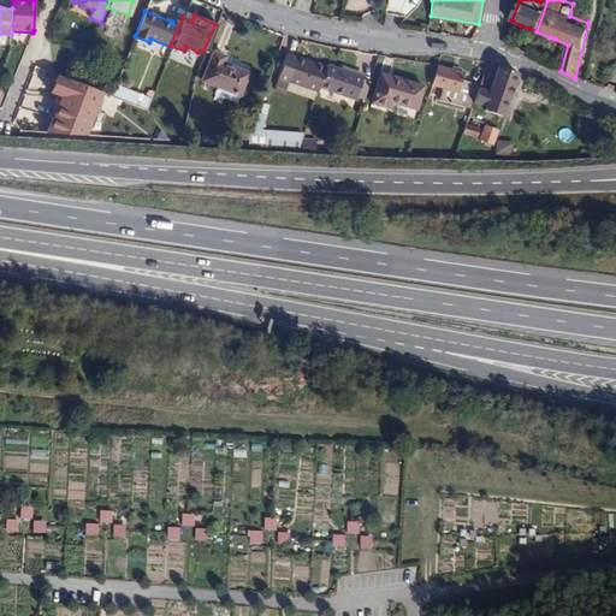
[(202,82),(238,95),(247,72),(224,64),(226,57),(213,52),(202,82)]
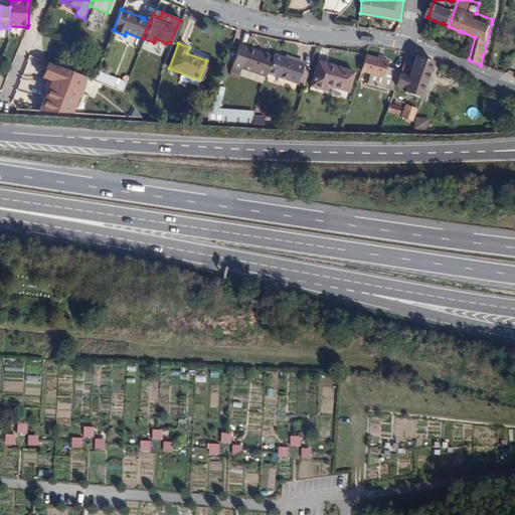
[(266,72),(272,56),(238,44),(231,65),(241,68),(265,76),(266,72)]
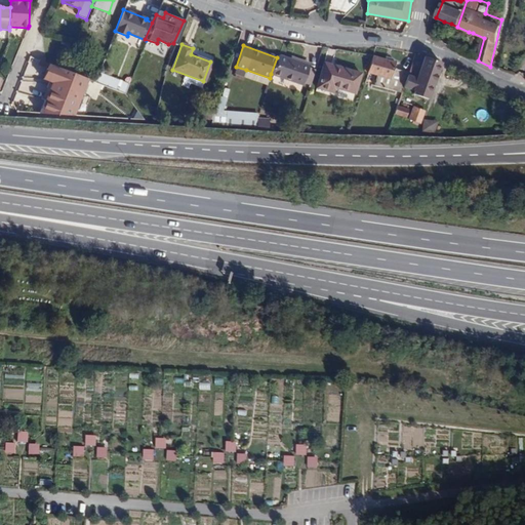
[(439,63),(414,53),(409,70),(403,85),(413,89),(412,92),(427,97),(439,63)]
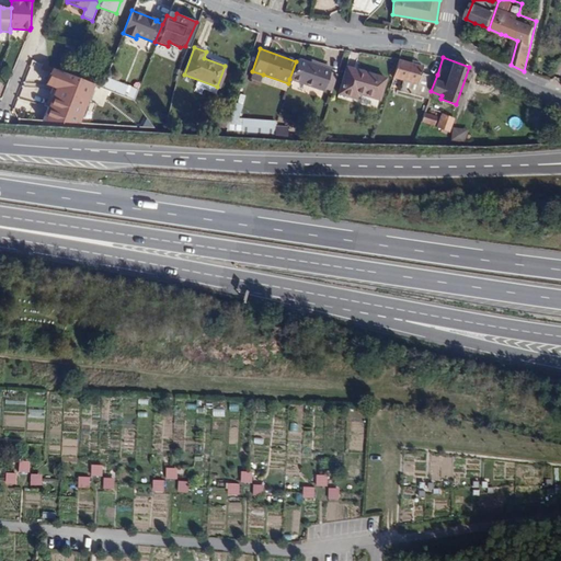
[(309,64),(297,59),(296,61),(289,79),(322,91),(323,89),(332,92),(338,75),(329,72),(330,70),(309,64)]
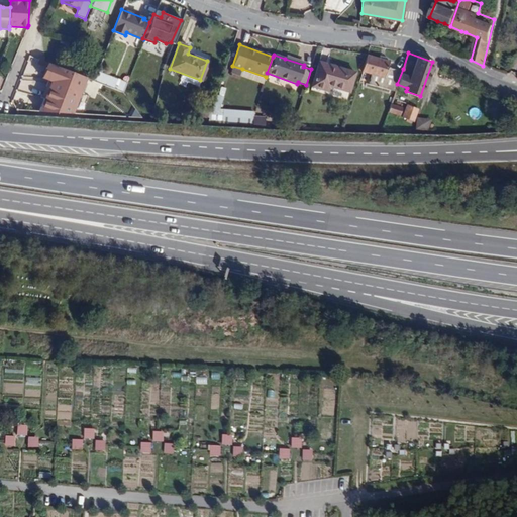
[(379,58),(367,55),(363,70),(372,73),(370,82),(395,89),(397,84),(403,69),(388,65),(389,61),(383,59),(379,58)]
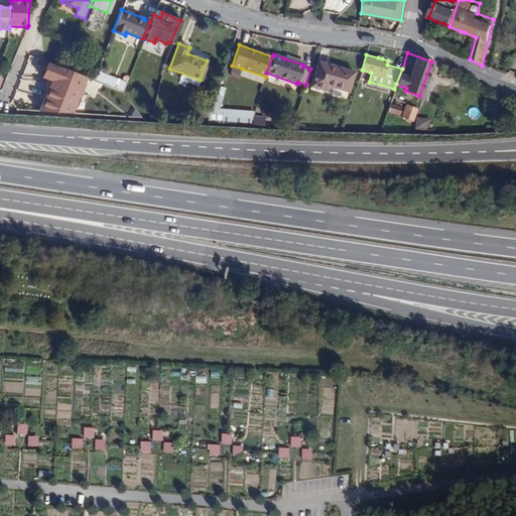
[(285,55),(284,58),(303,65),(304,62),(285,55)]
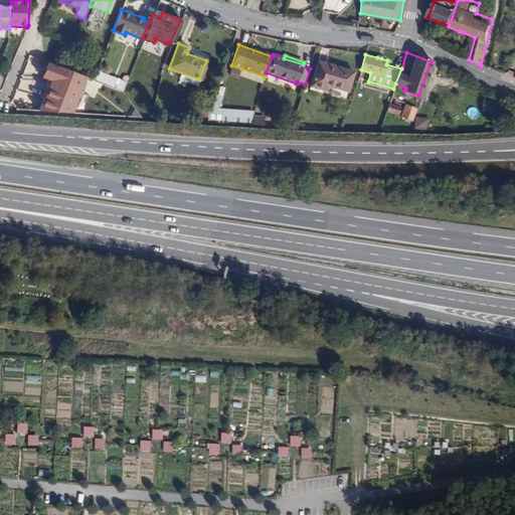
[(469,59),(468,62),(481,69),(481,65),(469,59)]
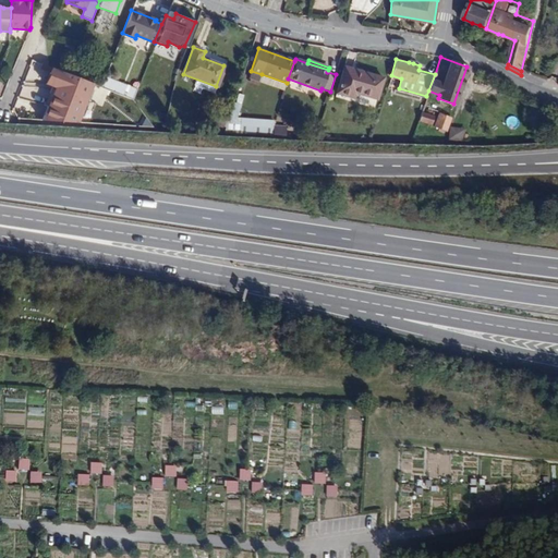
[(76,123),(91,84),(47,68),(41,83),(52,88),(37,121),(76,123)]
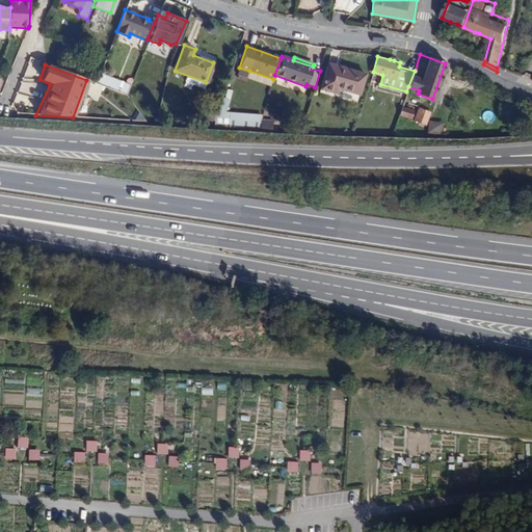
[(358,94),(365,75),(327,64),(321,87),(337,92),(339,87),(358,94)]
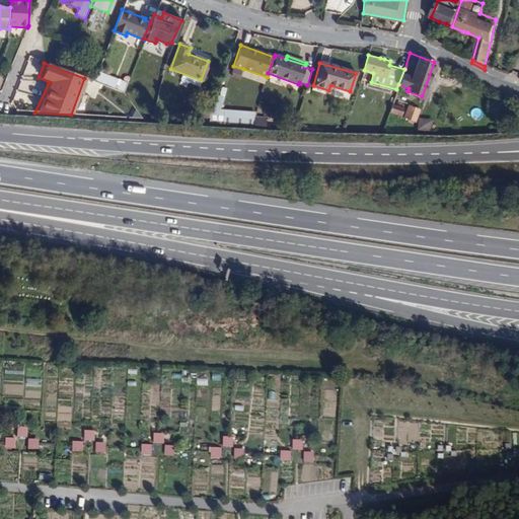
[(243,69),(233,66),(231,73),(240,77),(243,69)]
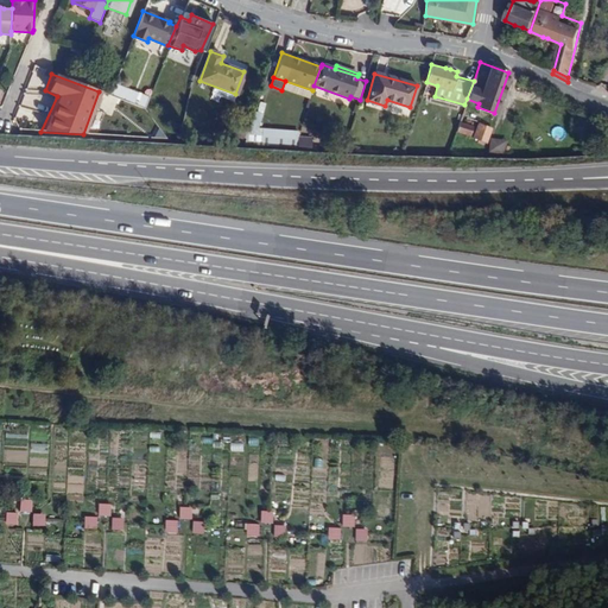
[(144,108),(149,97),(118,83),(113,95),(144,108)]
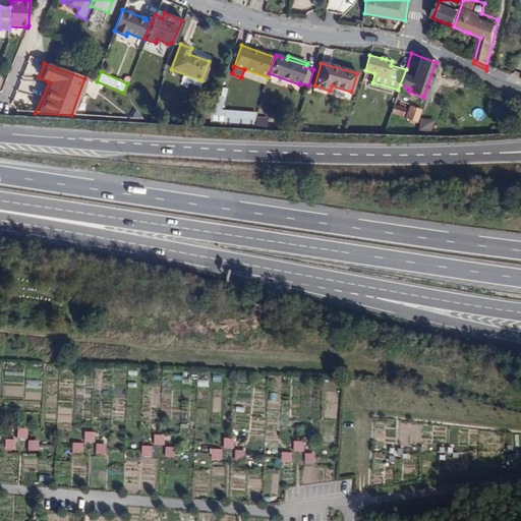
[(71,115),(140,116),(123,94),(84,78),(71,115)]
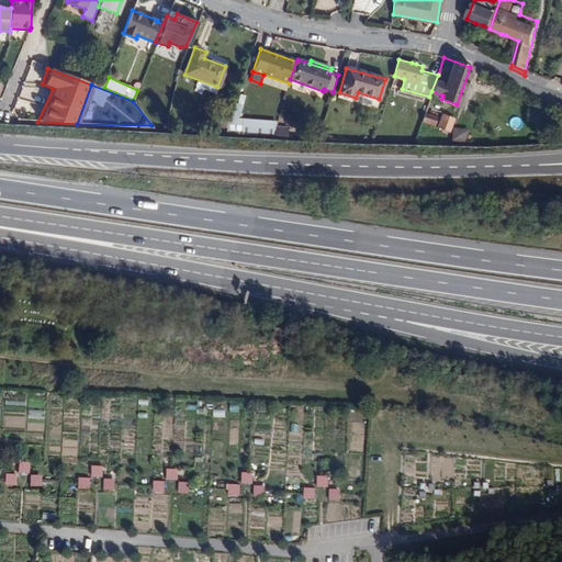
[(425,112),(422,122),(431,125),(436,115),(425,112)]
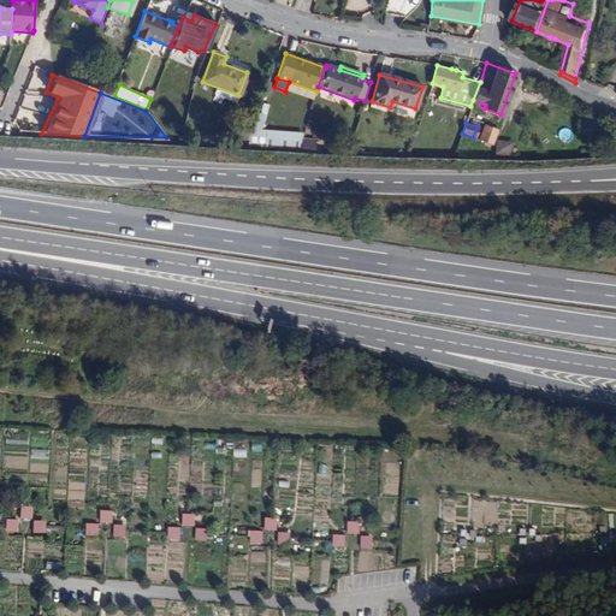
[(221,132),(241,140),(243,132),(225,125),(221,132)]
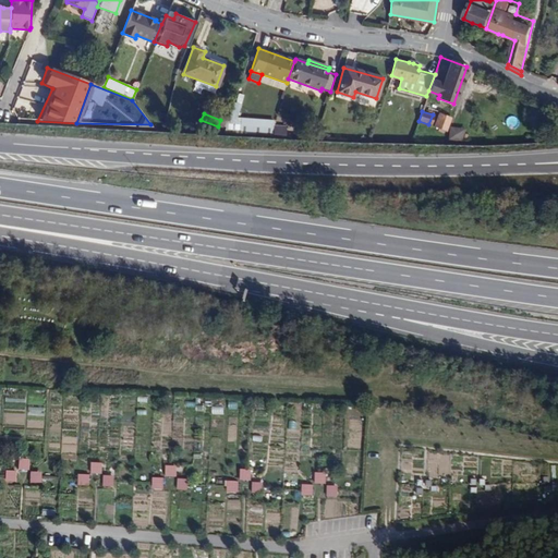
[(445,130),(449,118),(438,113),(434,125),(445,130)]
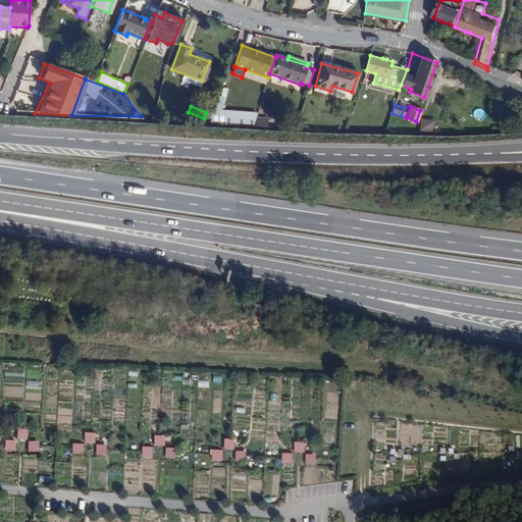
[(204,118),(203,123),(223,124),(228,110),(208,109),(206,112),(204,118)]
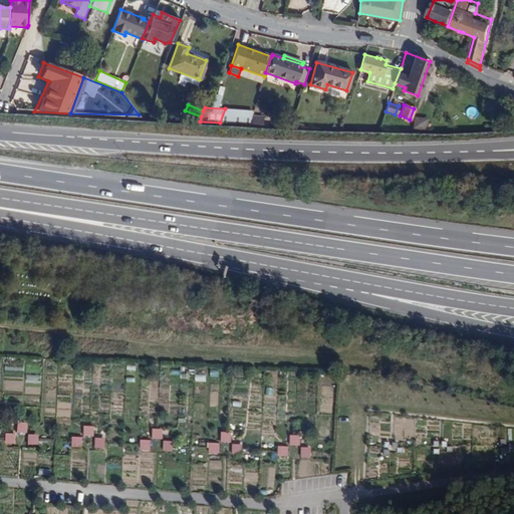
[(468,108),(469,118),(477,117),(476,107),(468,108)]
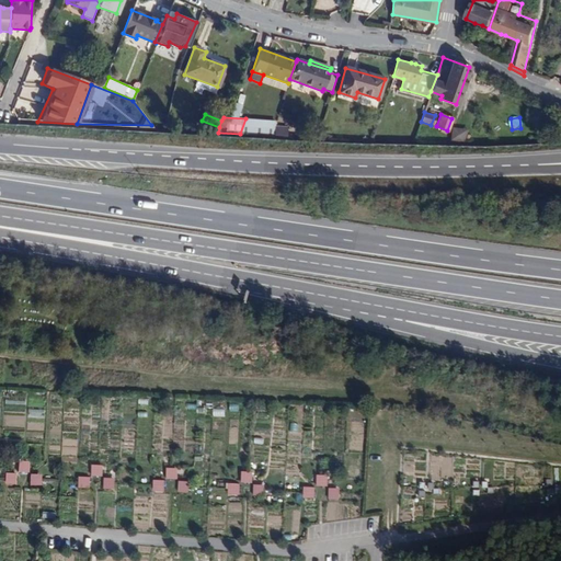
[(16,461),(16,473),(29,473),(29,461),(16,461)]
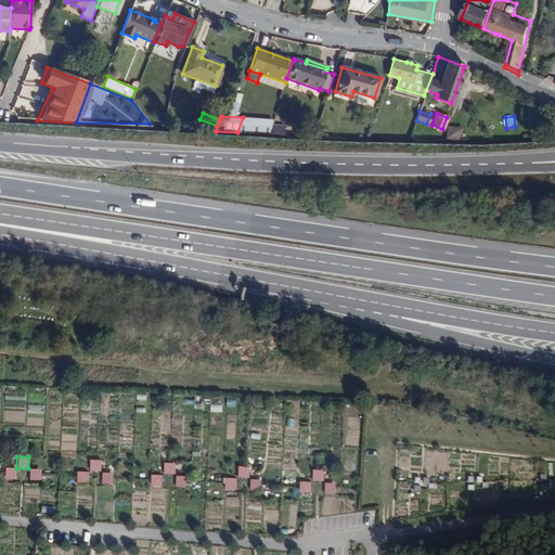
[(101,472),(102,461),(90,460),(90,472),(101,472)]
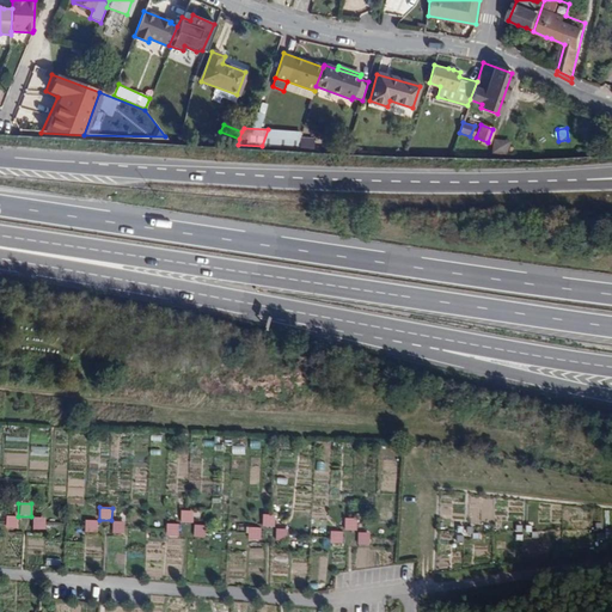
[(182,510),(181,522),(194,524),(194,510),(182,510)]
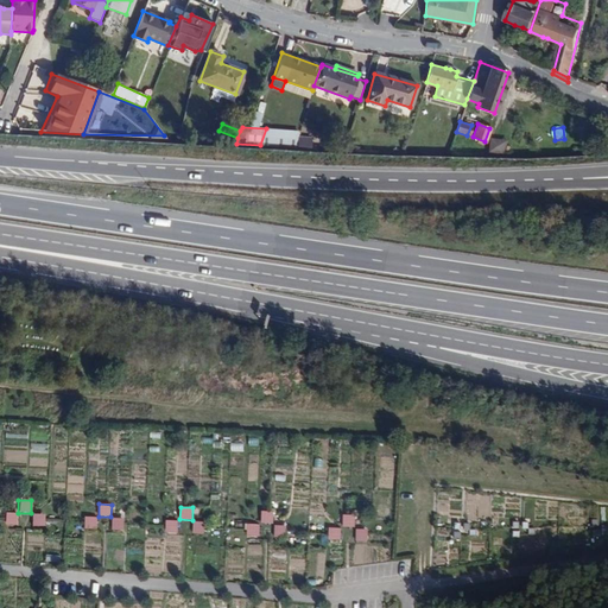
[(261,524),(273,524),(274,512),(261,511),(261,524)]
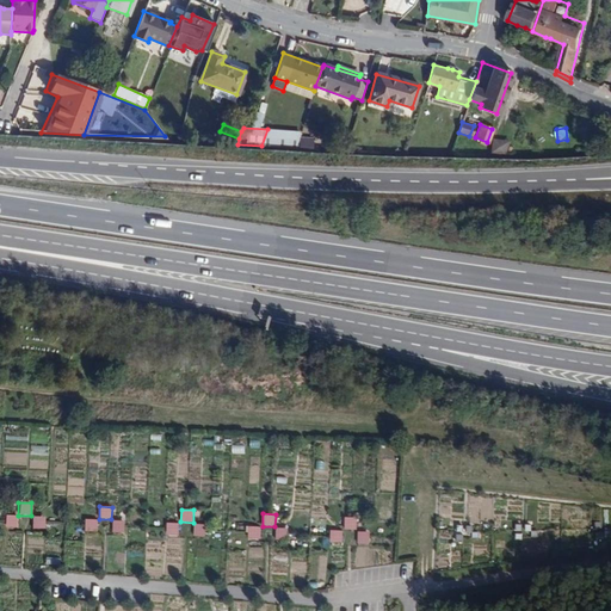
[(4,529),(17,529),(17,516),(5,516),(4,529)]
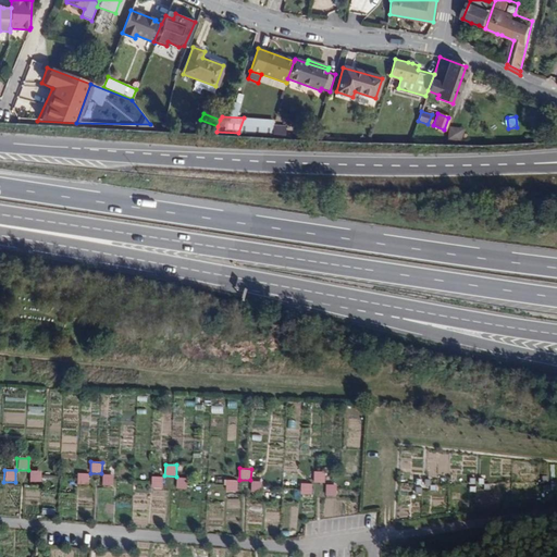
[(28,483),(39,483),(39,471),(28,471),(28,483)]
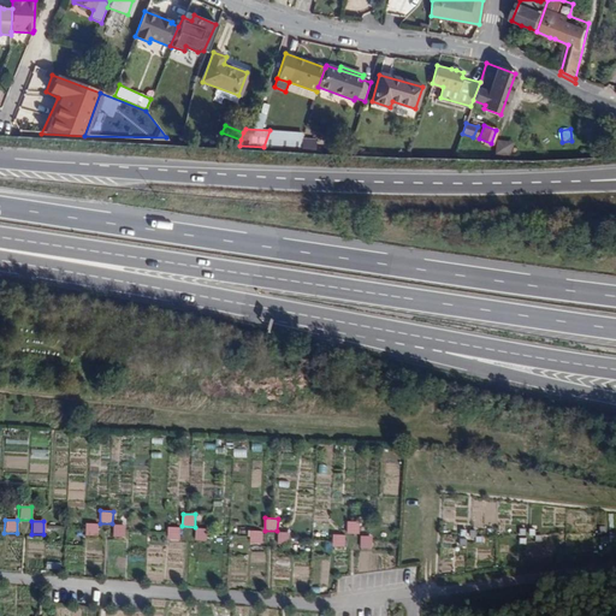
[(348,534),(360,534),(360,522),(347,522),(348,534)]
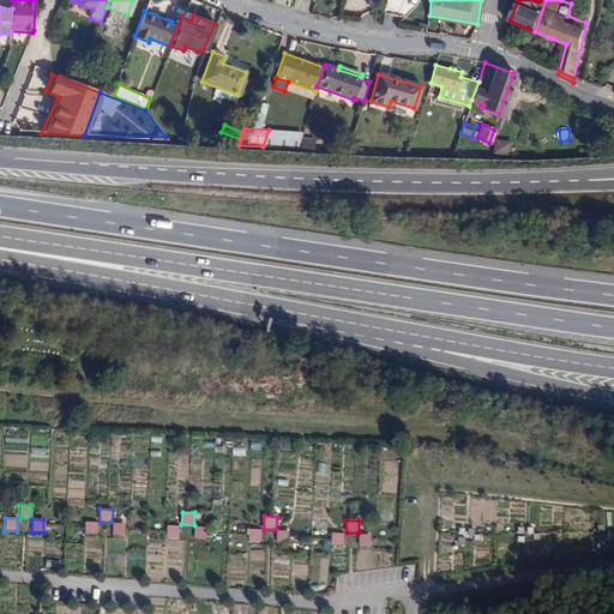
[(86,522),(85,534),(98,535),(98,523),(86,522)]
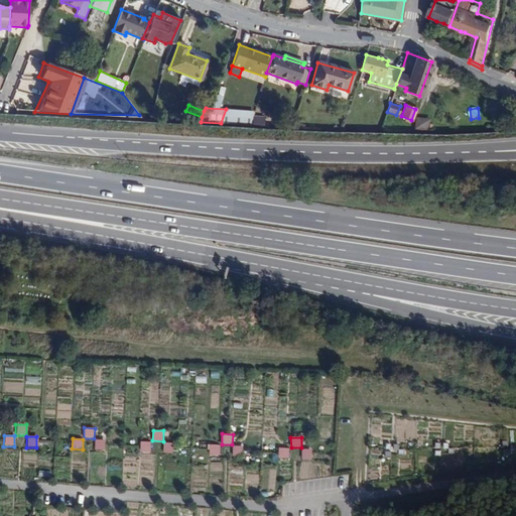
[(96,439),(95,450),(105,450),(106,440),(96,439)]
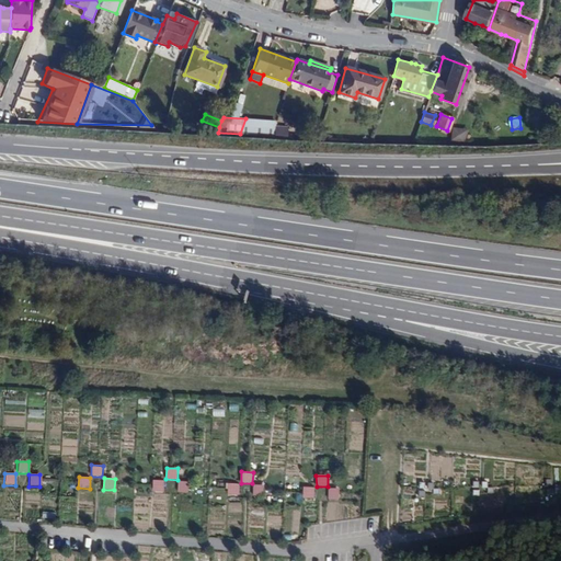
[(153,480),(152,491),(164,492),(164,480),(153,480)]
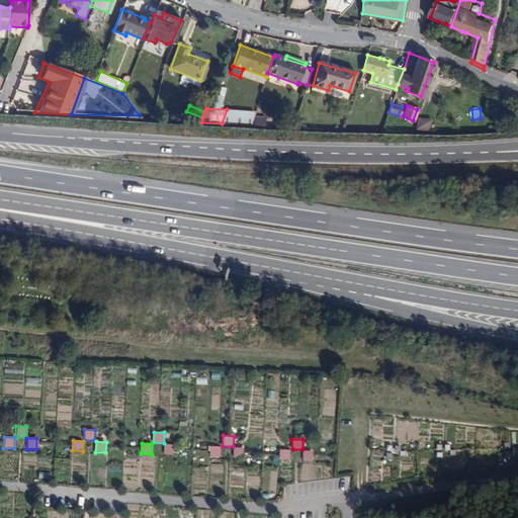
[(165,444),(164,454),(174,455),(175,445),(165,444)]
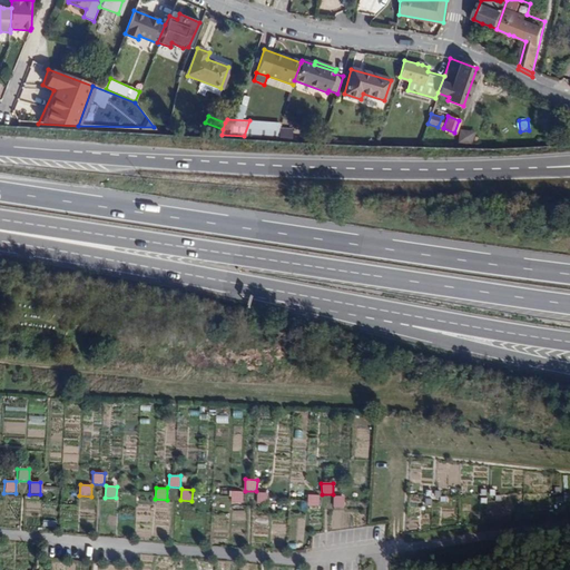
[(243,504),(244,492),(232,491),(232,503),(243,504)]
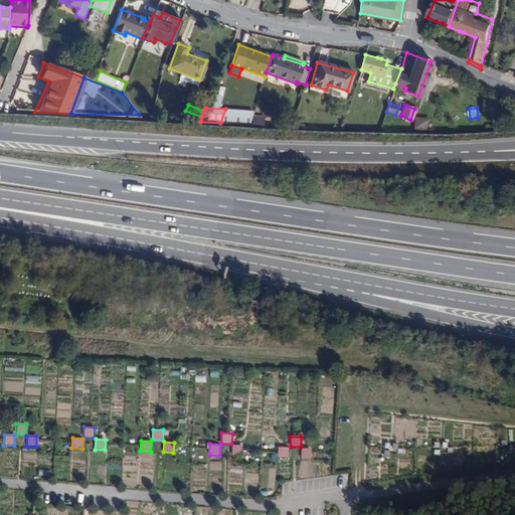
[(233,445),(232,454),(242,455),(242,446),(233,445)]
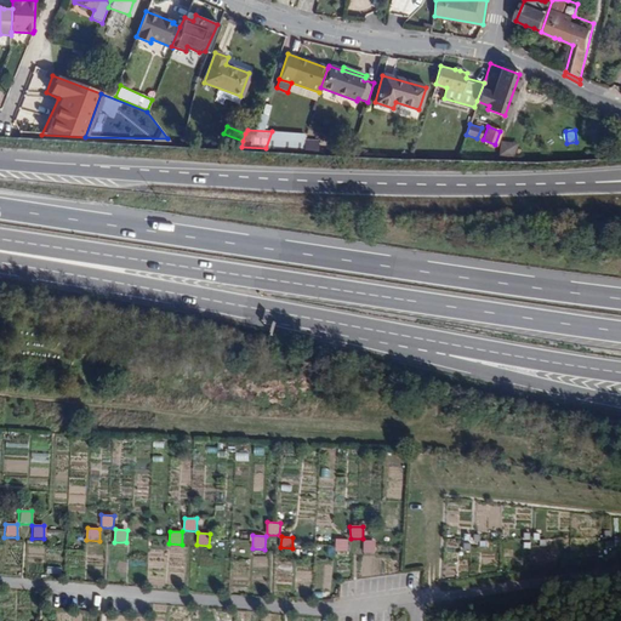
[(335,540),(336,552),(348,552),(347,539),(335,540)]
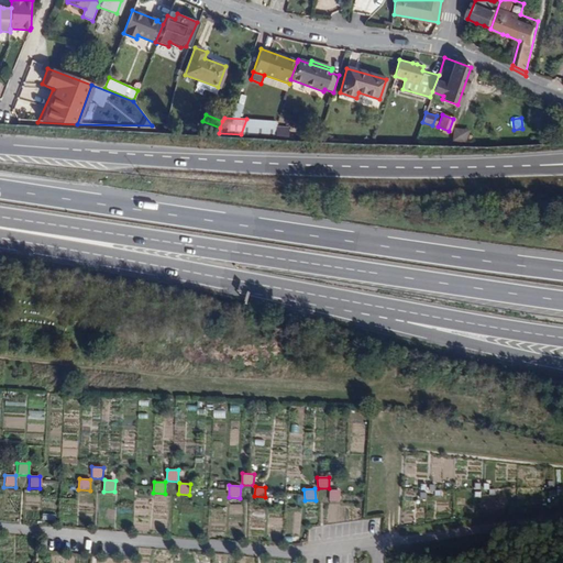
[(330,489),(329,501),(340,501),(341,490),(330,489)]
